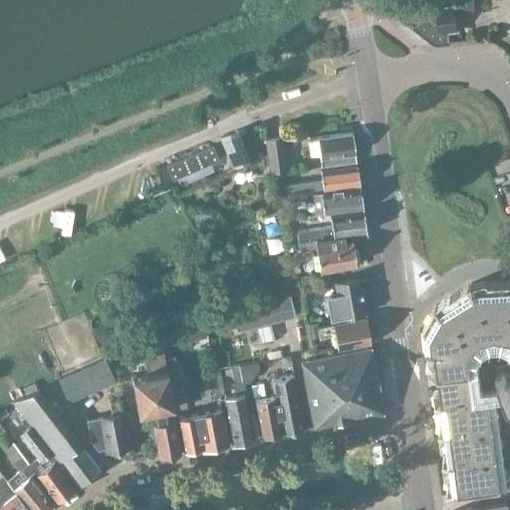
[(455,7),(455,8),(439,10),(439,9),(438,9),(440,18),(431,20),(424,24),(418,30),(415,28),(414,29),(433,44),(437,46),(441,46),(451,45),(449,33),(457,32),(458,33),(460,33),(456,7),(455,7)]
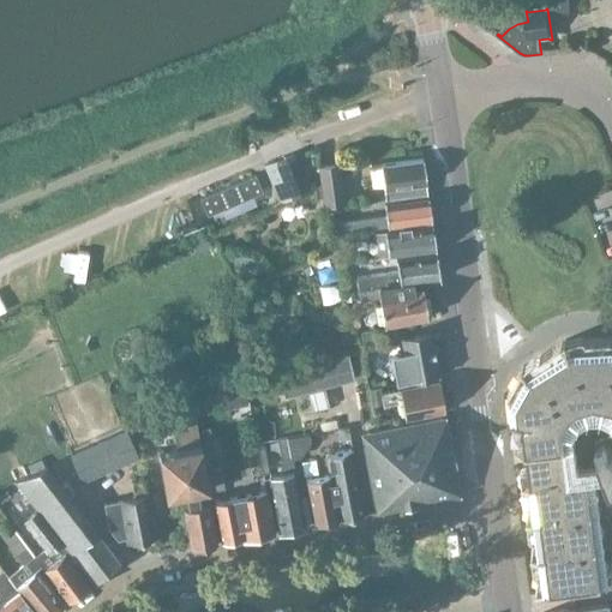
[(309,187),(295,157),(279,165),(287,184),(275,189),(277,196),(288,192),(292,201),(312,192),(318,189),(317,184),(309,187)]
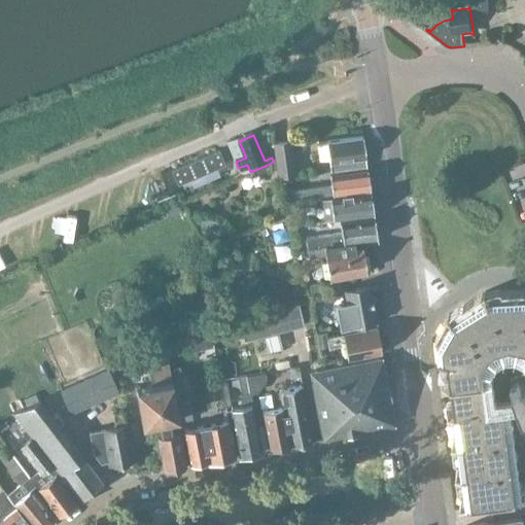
[(333,175),(368,170),(366,160),(368,160),(364,138),(327,143),(333,175)]
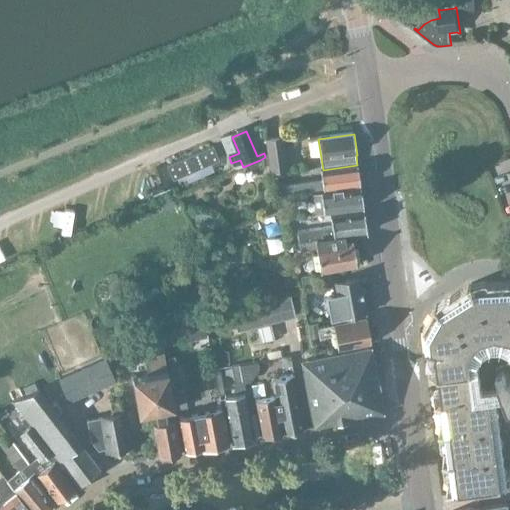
[(288,172),(284,138),(267,140),(272,174),(288,172)]
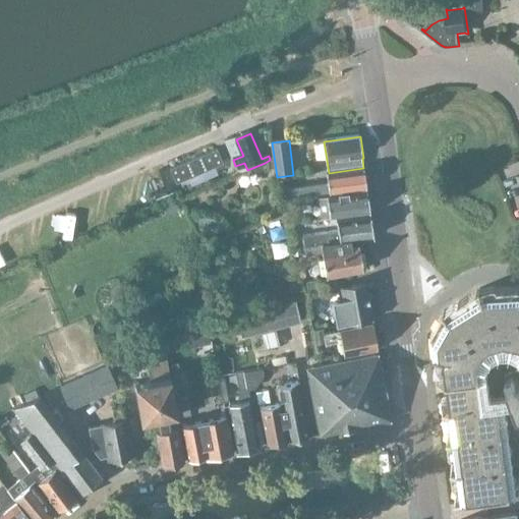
[(223,164),(217,150),(172,169),(178,184),(185,180),(216,168),(223,164)]
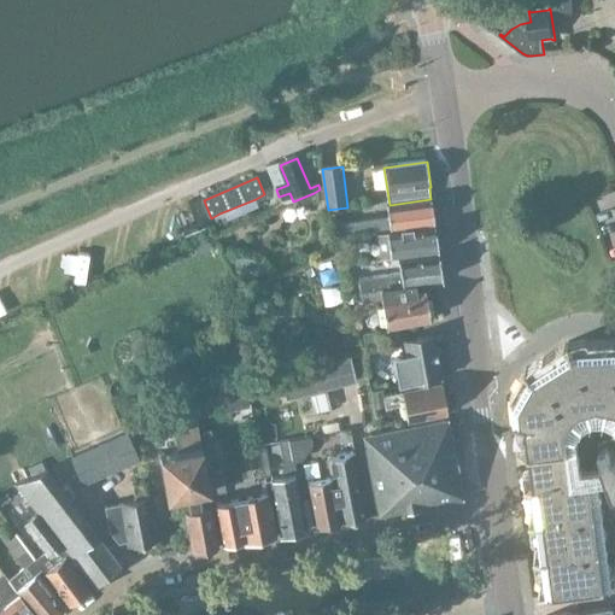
[(338,236),(350,235),(435,224),(432,200),(388,206),(390,218),(337,226),(338,236)]
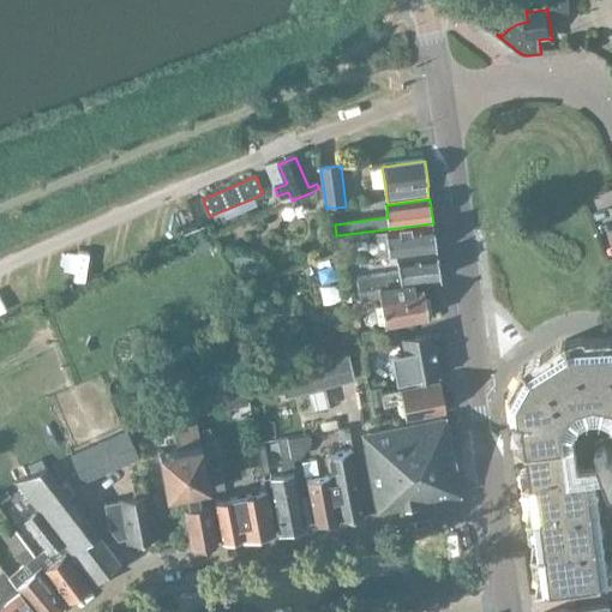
[(437,252),(433,227),(377,234),(381,259),(437,252)]
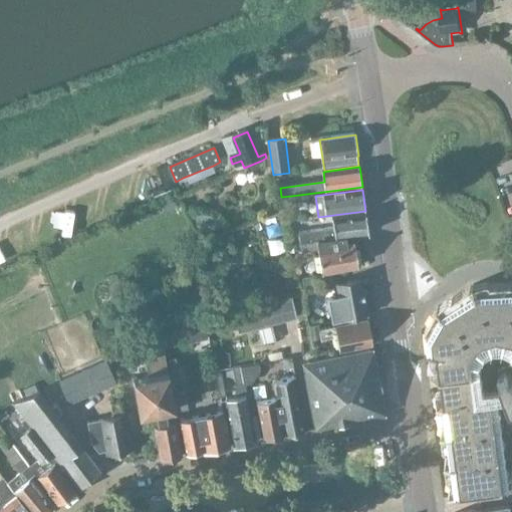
[(299,234),(301,243),(346,237),(369,235),(366,214),(333,218),(334,229),(299,234)]
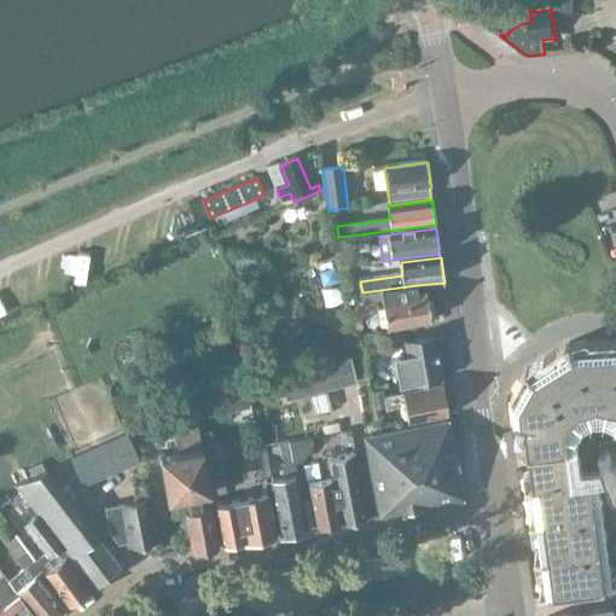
[(257,262),(250,260),(243,260),(236,262),(242,275),(244,274),(247,274),(250,275),(253,278),(254,280),(267,273),(263,267),(257,262)]
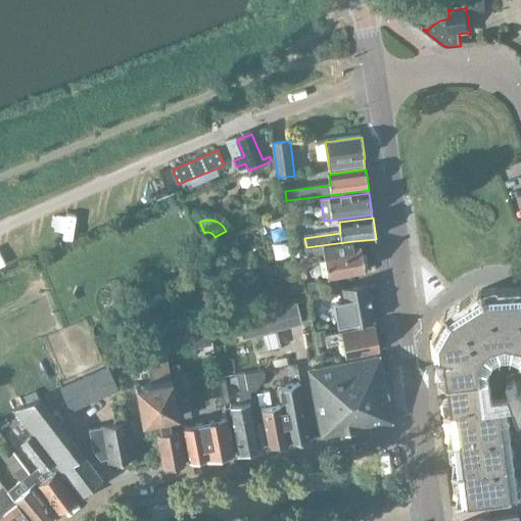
[(328,279),(366,272),(361,246),(353,247),(352,241),(306,247),(309,258),(324,255),(328,279)]
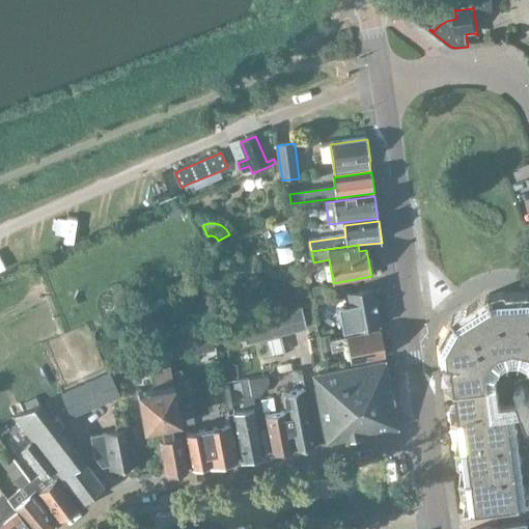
[(318,298),(328,296),(327,285),(316,287),(318,298)]
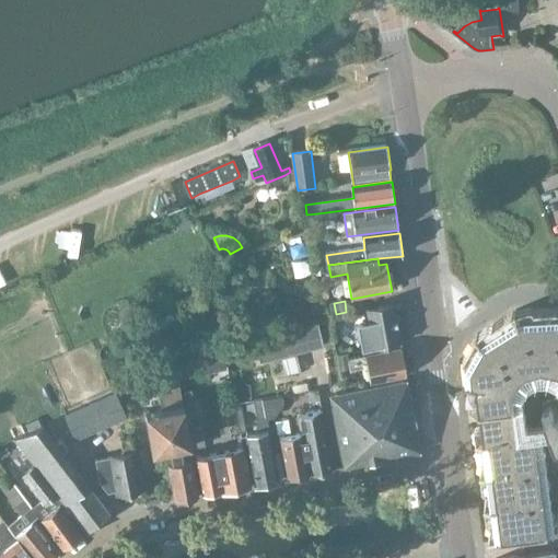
[(368,310),(370,323),(359,325),(363,351),(402,345),(395,305),(368,310)]
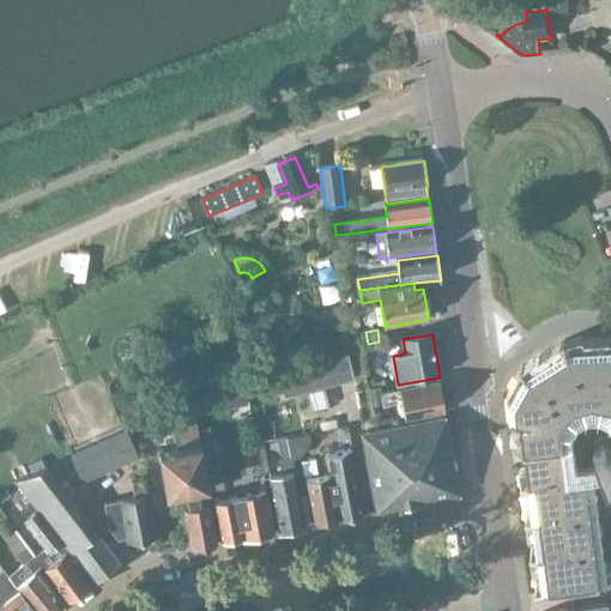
[(544,569),(543,569),(540,569),(537,593),(538,594),(603,586),(588,477),(573,478),(567,431),(572,422),(579,413),(590,407),(600,406),(610,407),(610,339),(569,342),(525,368),(524,369),(509,394),(510,395),(512,395),(514,416),(514,418),(525,421),(528,449),(526,449),(526,451),(528,451),(533,484),(524,485),(524,488),(533,487),(534,498),(532,498),(528,521),(528,524),(538,522),(539,534),(537,533),(533,557),(533,558),(542,557),(544,569)]
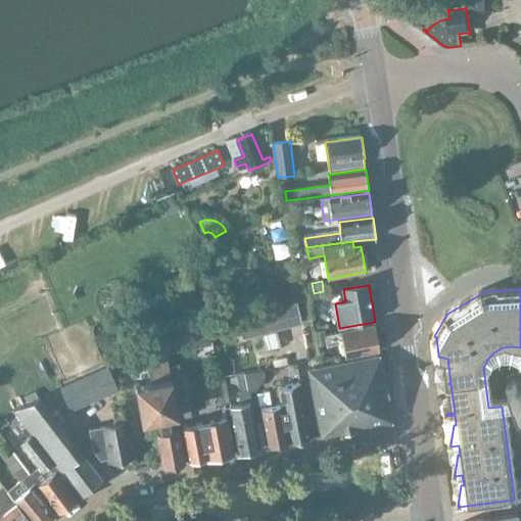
[(272,310),(288,306),(285,291),(268,295),(272,310)]
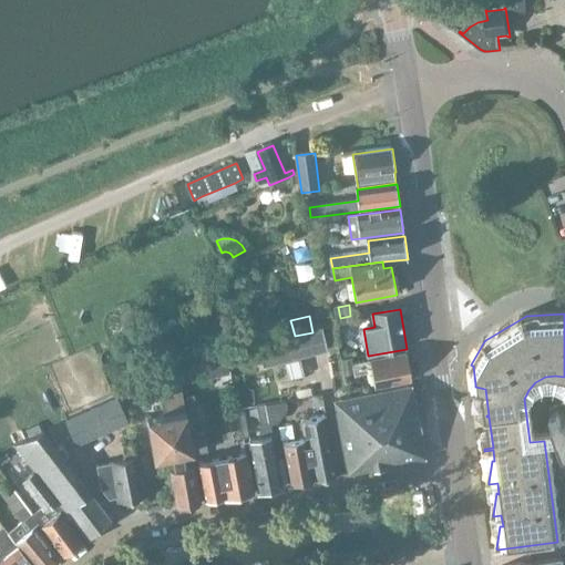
[(312,332),(295,336),(262,343),(267,368),(328,353),(322,330),(312,332)]
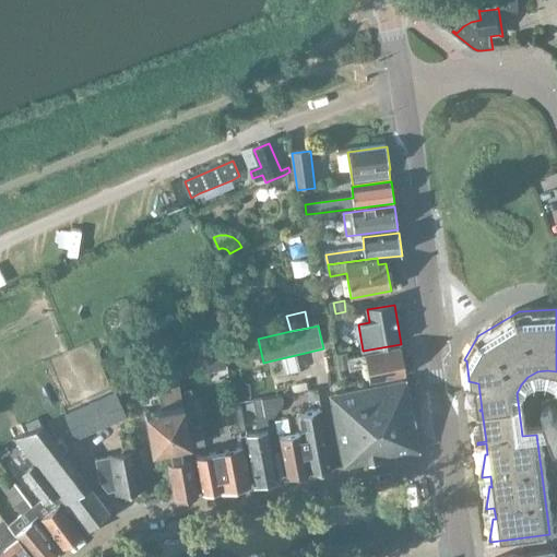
[(371,383),(404,377),(406,376),(401,348),(348,358),(351,369),(368,366),(371,383)]
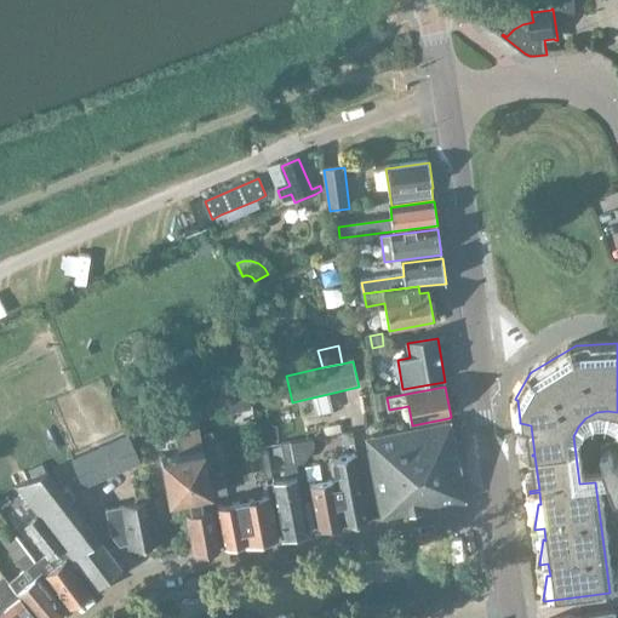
[(366,439),(382,519),(467,503),(452,423),(425,428),(383,436),(366,439)]
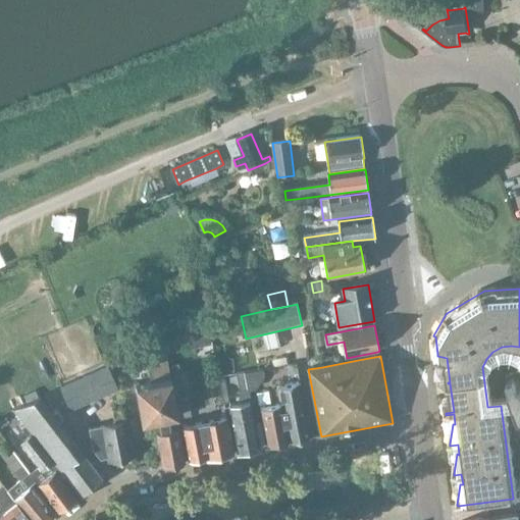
[(137,384),(137,385),(143,421),(159,418),(168,417),(178,415),(169,361),(150,364),(153,381),(137,384)]
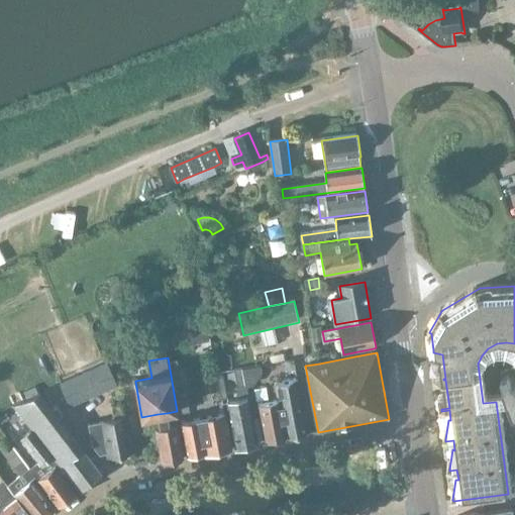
[(60,385),(71,408),(118,387),(108,364),(60,385)]
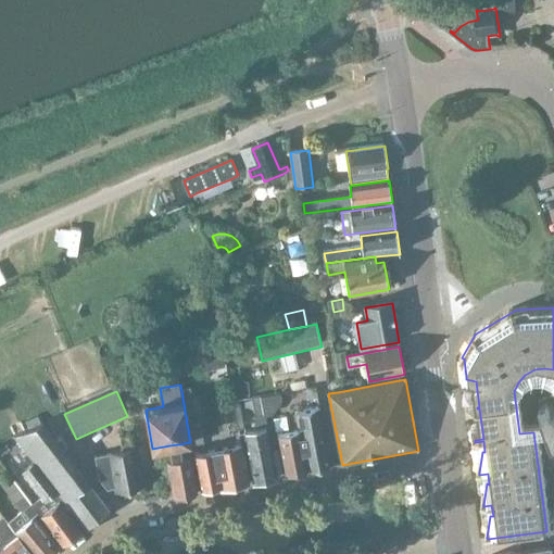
[(546,422),(541,423),(542,431),(550,430),(553,438),(553,411),(549,399),(542,402),(546,413),(544,414),(546,422)]
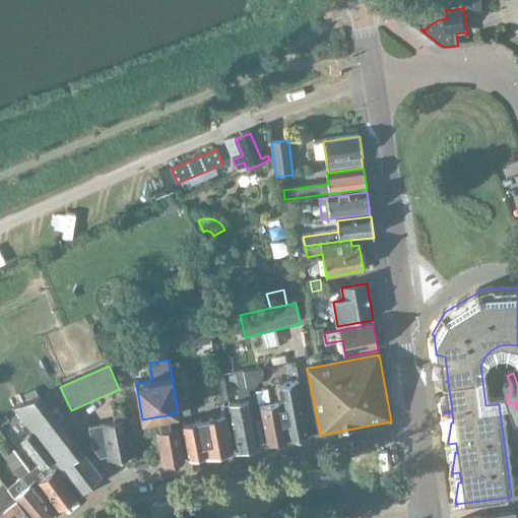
[(301,381),(300,381),(279,386),(282,402),(260,406),(263,421),(254,423),(259,445),(259,446),(267,444),(267,445),(311,437),(301,381)]
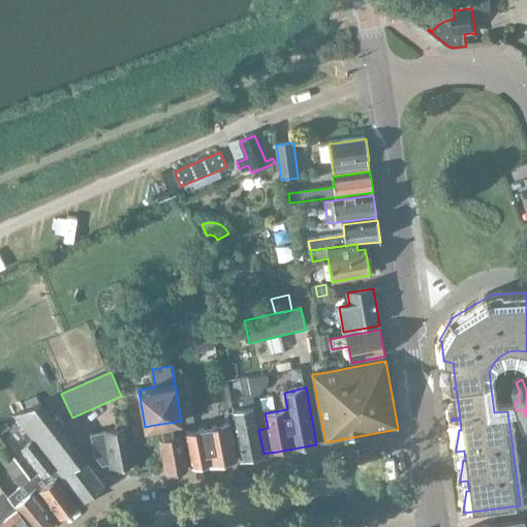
[(241,458),(264,453),(258,430),(256,419),(250,389),(241,391),(245,411),(233,413),(241,458)]
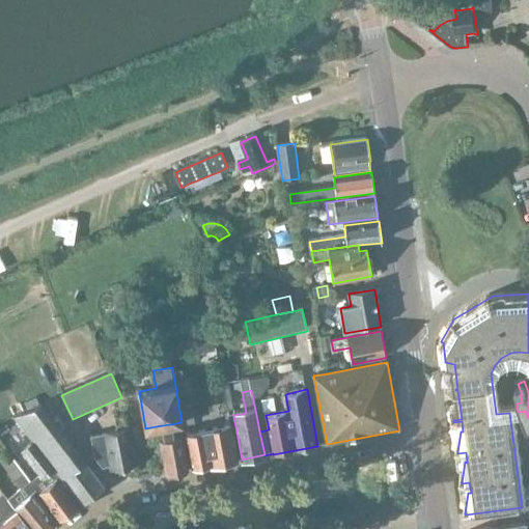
[(15,416),(27,433),(61,476),(82,504),(105,486),(40,405),(15,416)]
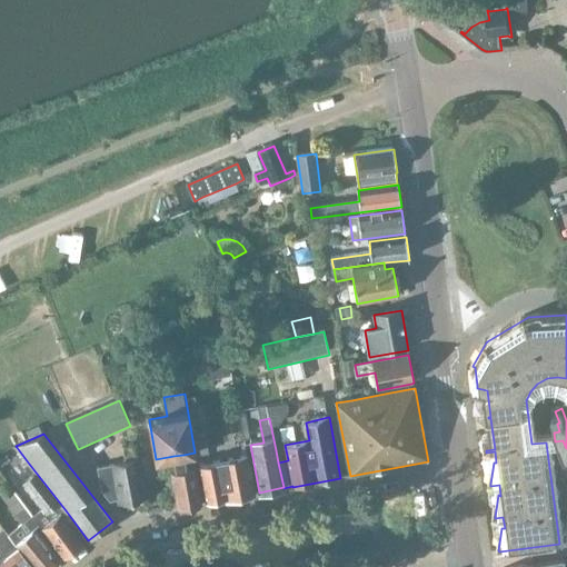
[(111,466),(98,468),(102,491),(110,501),(118,500),(119,505),(128,504),(133,504),(139,503),(139,501),(146,500),(141,474),(139,460),(139,459),(137,459),(135,446),(123,448),(126,461),(110,464),(111,466)]
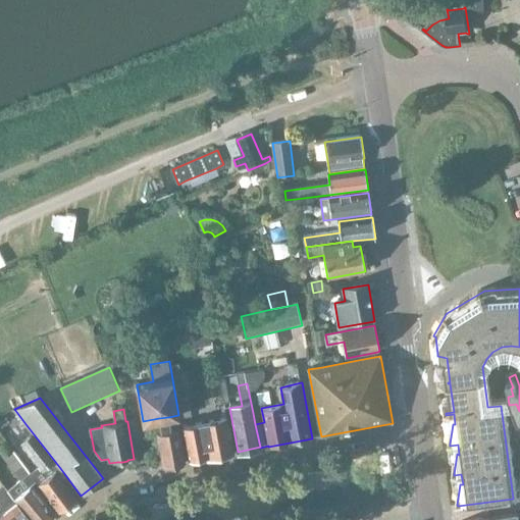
[(171,431),(168,417),(159,418),(162,432),(155,433),(162,467),(187,463),(180,429),(171,431)]
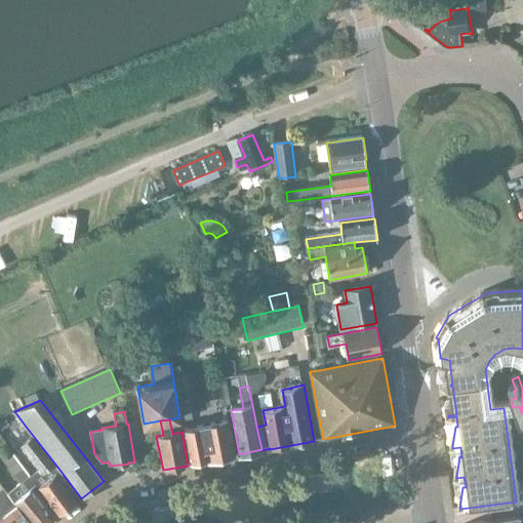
[(235,456),(229,420),(186,428),(192,464),(235,456)]
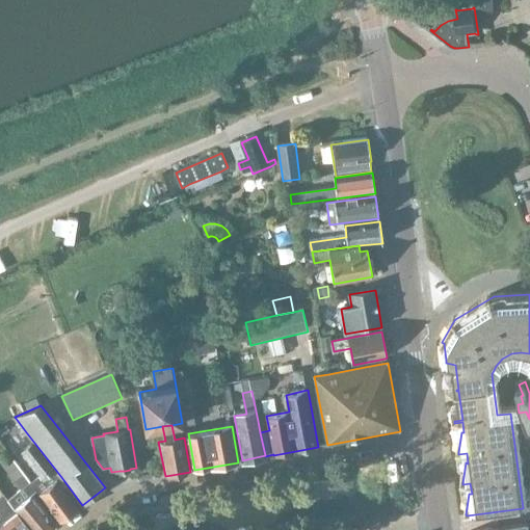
[(141,441),(139,428),(130,430),(132,443),(141,441)]
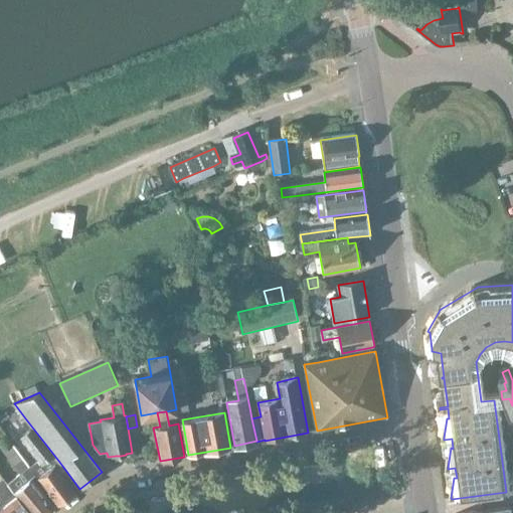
[(55,464),(59,462),(26,419),(22,422),(28,431),(21,436),(39,460),(30,467),(35,475),(58,505),(76,491),(55,464)]
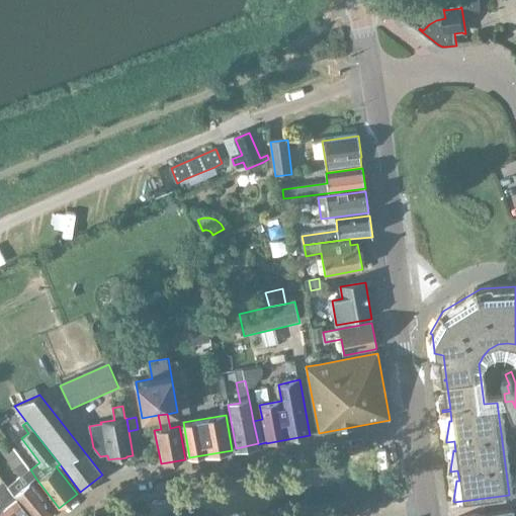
[(3,453),(10,462),(21,478),(8,488),(30,515),(49,515),(56,511),(31,482),(35,478),(30,469),(13,446),(3,453)]
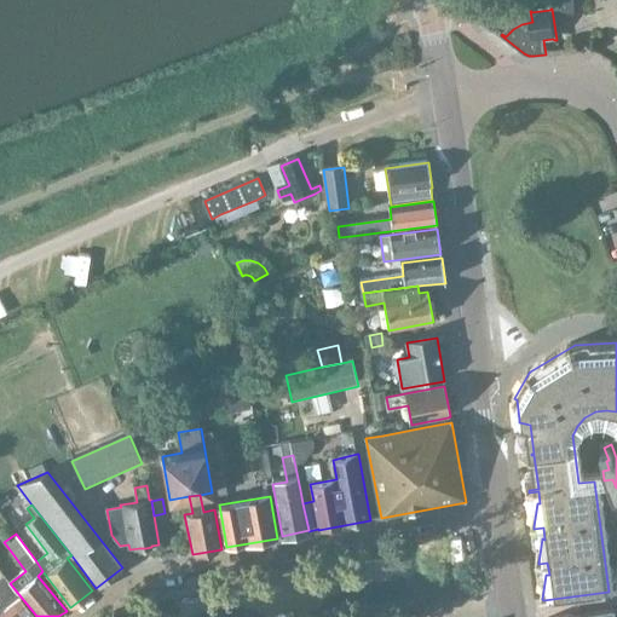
[(36,616),(10,583),(5,576),(0,580),(0,597),(7,607),(0,613),(0,616),(36,616)]
